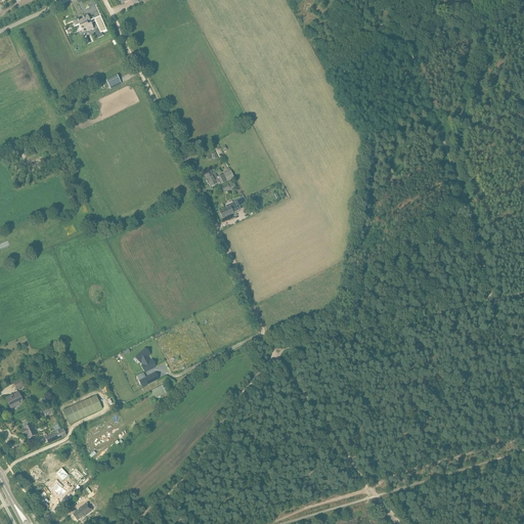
[(87,31),(93,29),(91,24),(90,24),(89,22),(89,20),(87,15),(84,17),(82,18),(83,20),(80,23),(79,19),(77,20),(73,23),(75,27),(79,26),(82,31),(86,29),(87,31)]
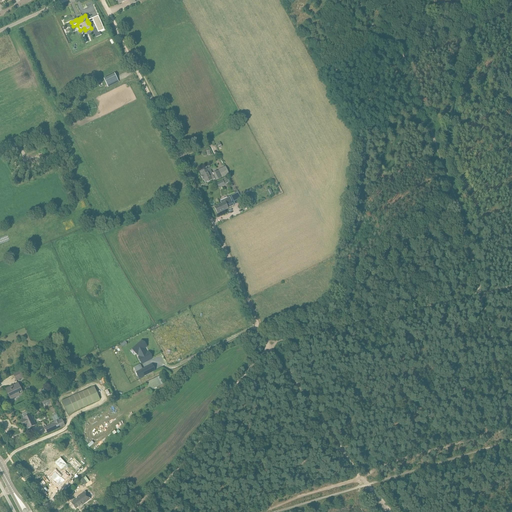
[(104,30),(99,18),(93,21),(98,32),(104,30)]
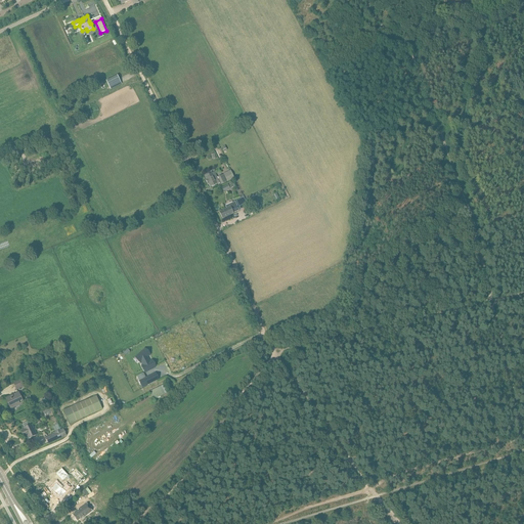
[(118,76),(115,77),(106,81),(111,89),(122,84),(118,76)]
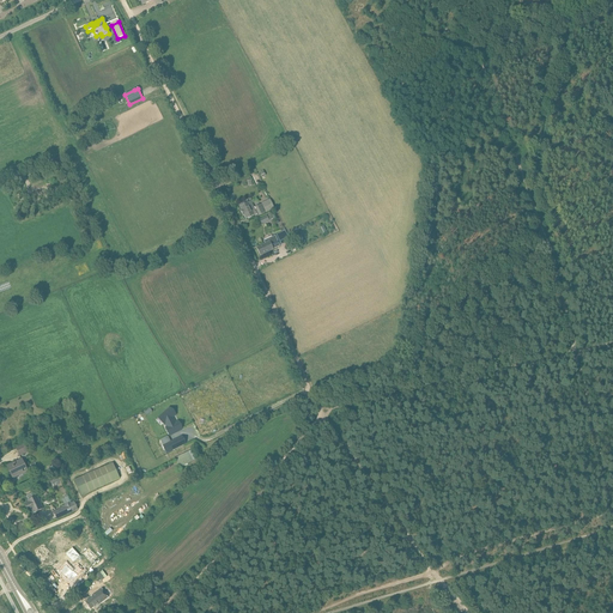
[(78,134),(78,135),(83,144),(91,140),(86,129),(78,134)]
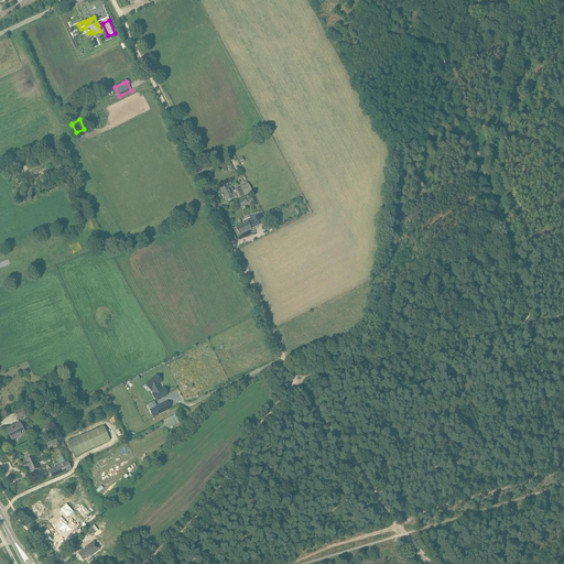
[(62,154),(57,143),(50,147),(54,158),(62,154)]
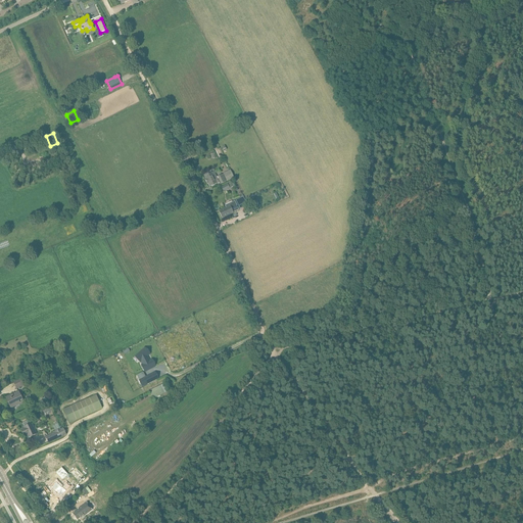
[(206,176),(205,176),(210,187),(212,186),(215,185),(215,184),(220,182),(221,184),(225,182),(223,177),(218,179),(214,172),(211,173),(211,172),(205,174),(206,176)]
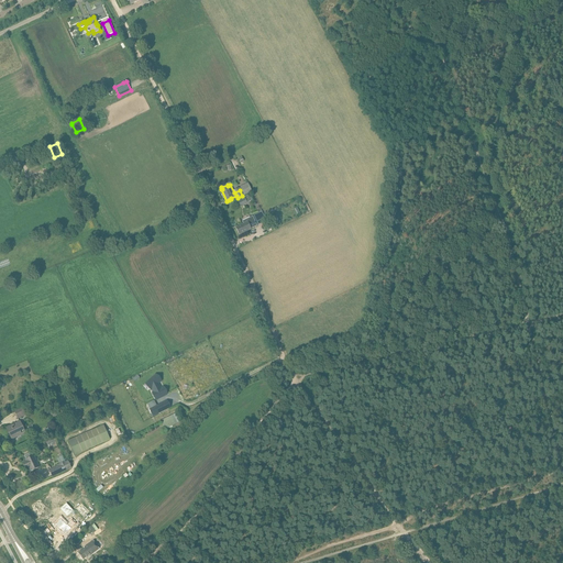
[(251,191),(249,186),(242,189),(243,192),(242,194),(243,196),(251,191)]
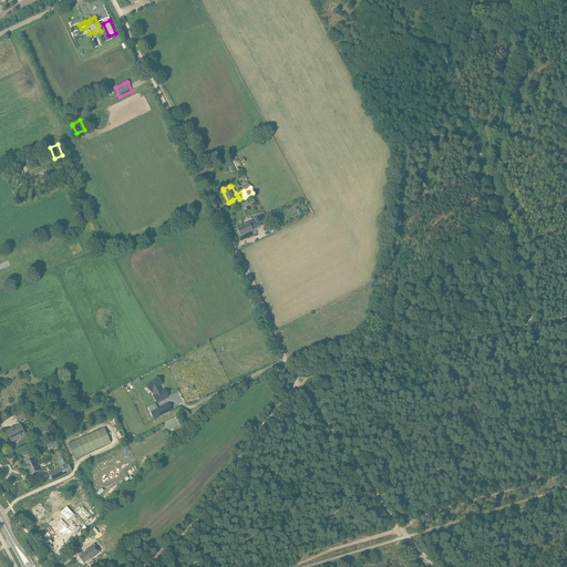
[(263,214),(256,217),(260,227),(267,224),(263,214)]
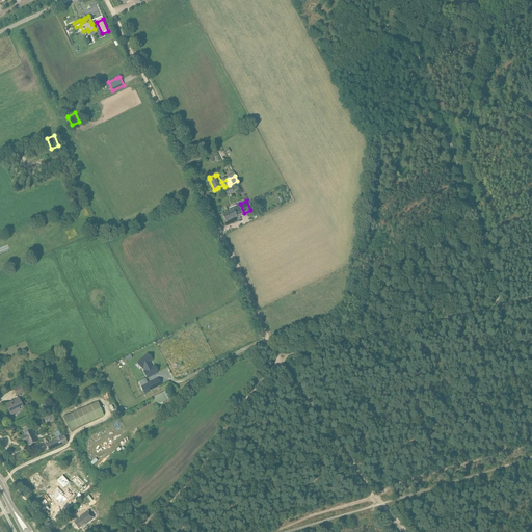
[(223,215),(225,221),(238,216),(238,215),(243,213),(239,205),(229,209),(230,212),(223,215)]
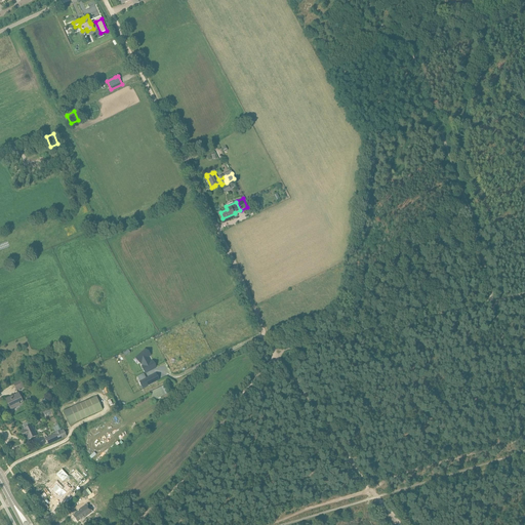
[(150,363),(147,358),(148,357),(144,352),(136,358),(140,363),(142,362),(144,366),(143,366),(146,372),(155,367),(152,361),(150,363)]
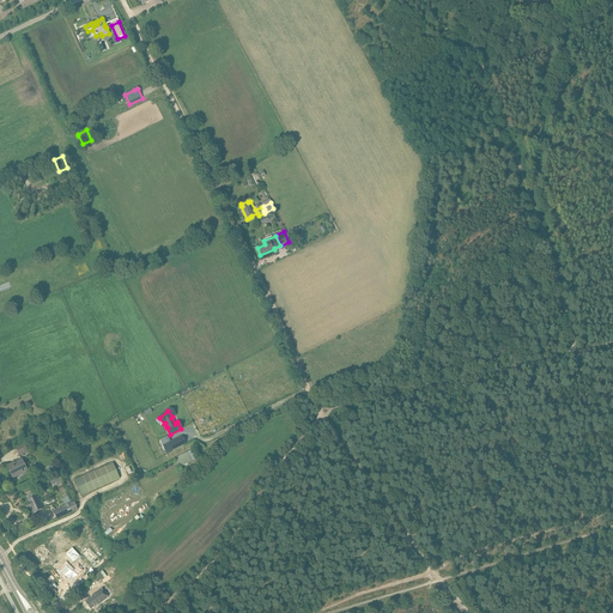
[(181,436),(163,445),(164,447),(168,453),(184,443),(181,437),(181,436)]
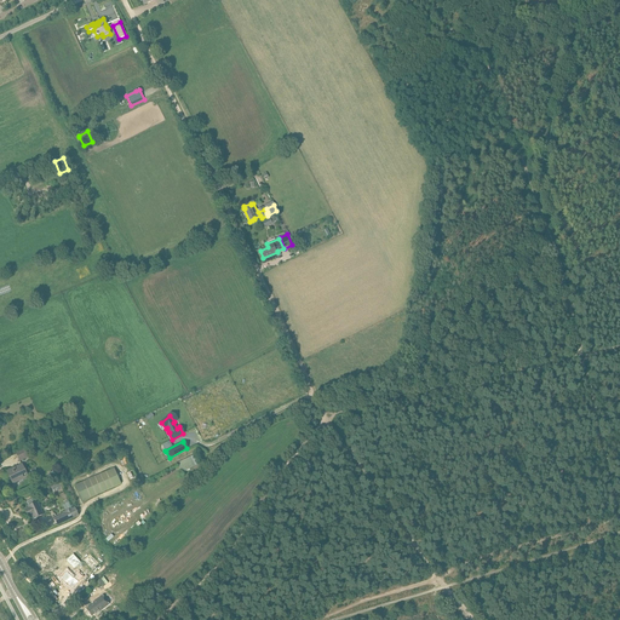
[(16,453),(19,460),(29,457),(26,448),(16,453)]
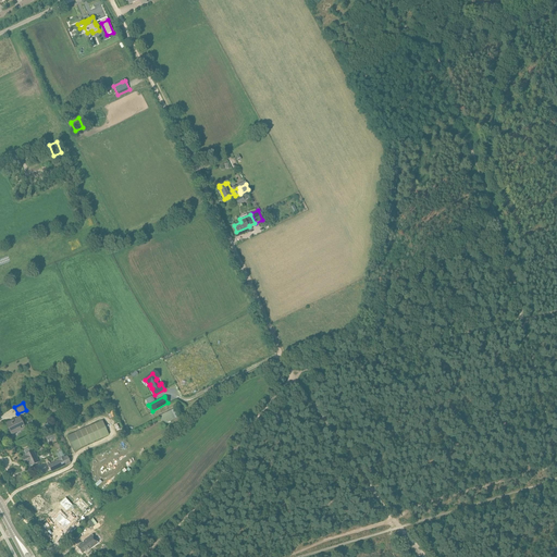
[(175,419),(172,410),(159,416),(163,424),(175,419)]
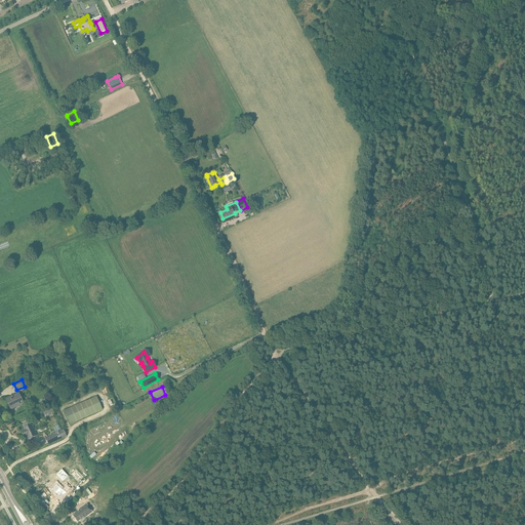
[(24,404),(18,394),(6,400),(10,408),(11,409),(12,410),(15,409),(15,408),(24,404)]
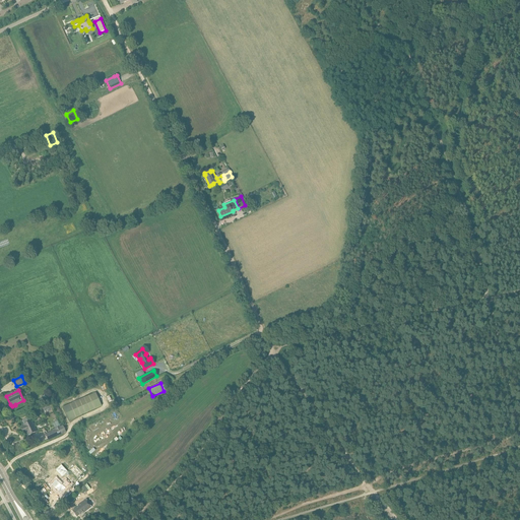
[(95,393),(63,407),(69,419),(102,405),(95,393)]
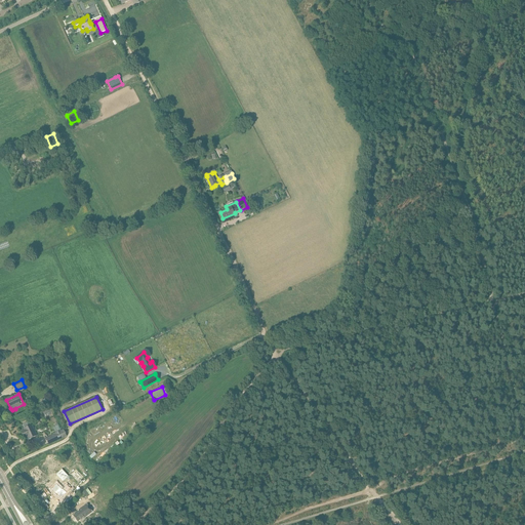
[(25,430),(21,432),(24,437),(27,436),(29,440),(33,437),(37,436),(32,426),(31,426),(28,427),(27,423),(23,425),(25,429),(24,429),(25,430)]
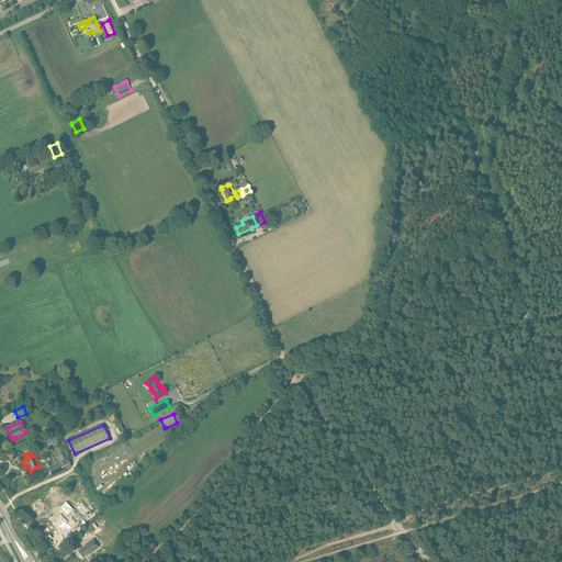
[(49,470),(52,475),(71,467),(68,460),(49,470)]
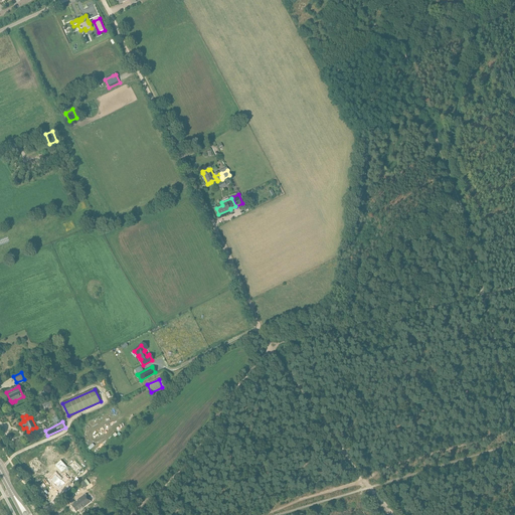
[(75,462),(70,466),(76,475),(81,470),(75,462)]
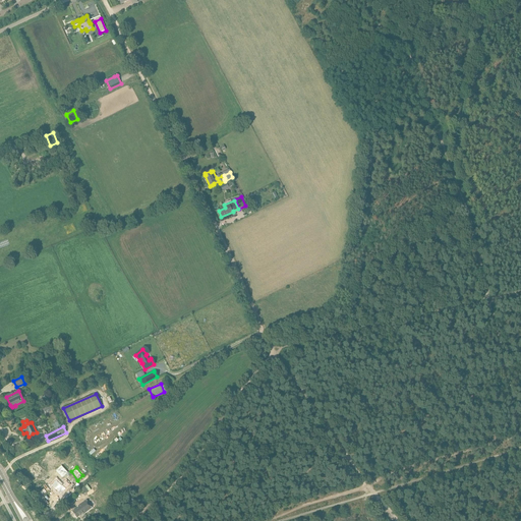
[(57,481),(51,485),(56,493),(56,491),(59,496),(69,487),(66,482),(61,487),(57,481)]
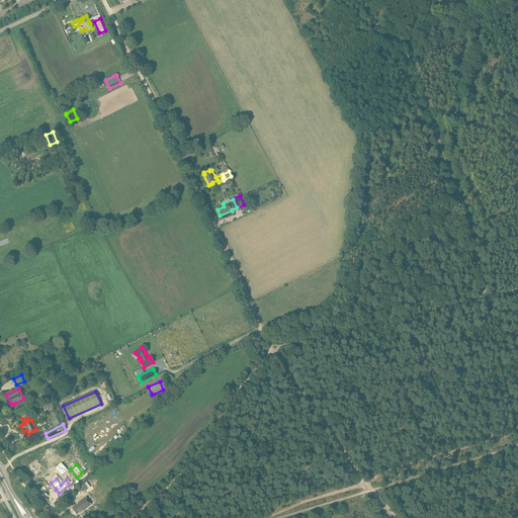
[(86,498),(82,501),(78,504),(78,505),(72,509),(76,515),(83,510),(83,511),(91,505),(86,498)]
